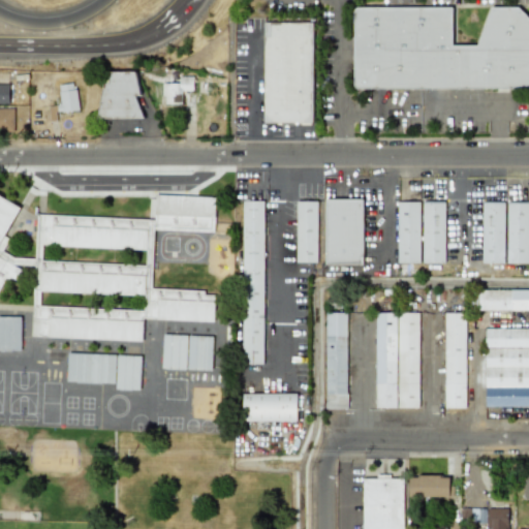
[(477,45),(452,45),(452,7),(354,7),(353,12),(353,88),(355,89),(528,89),(528,16),(502,7),(490,7),(477,45)]
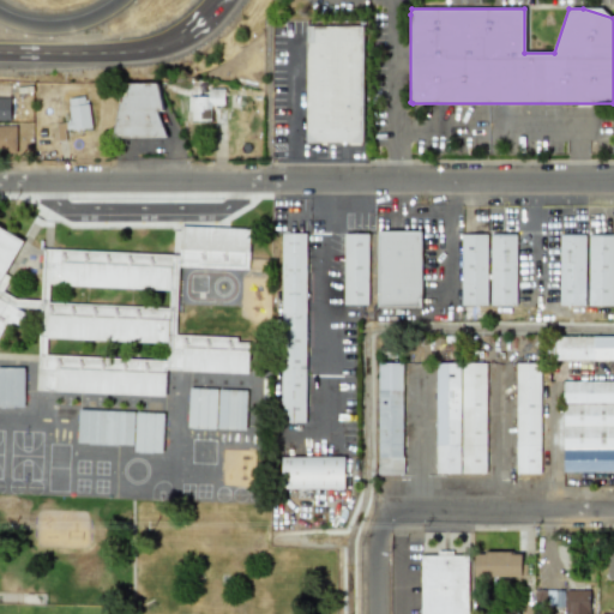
[(362,143),(363,26),(306,25),(305,142),(362,143)]
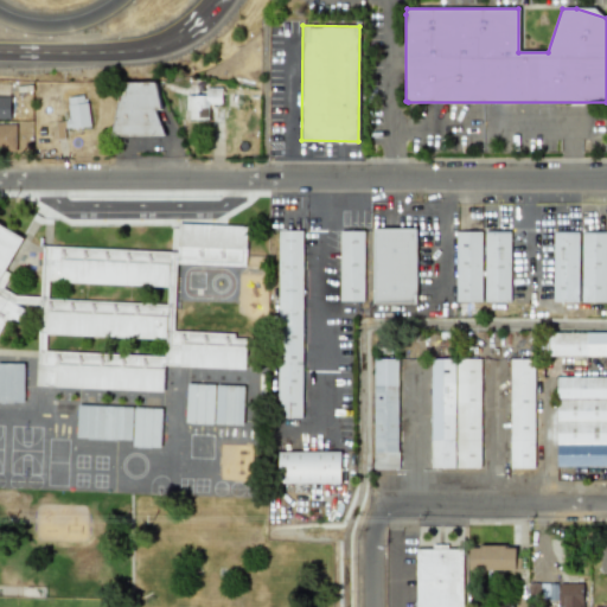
[(115,83),(115,136),(160,136),(160,110),(158,110),(158,82),(115,83)]
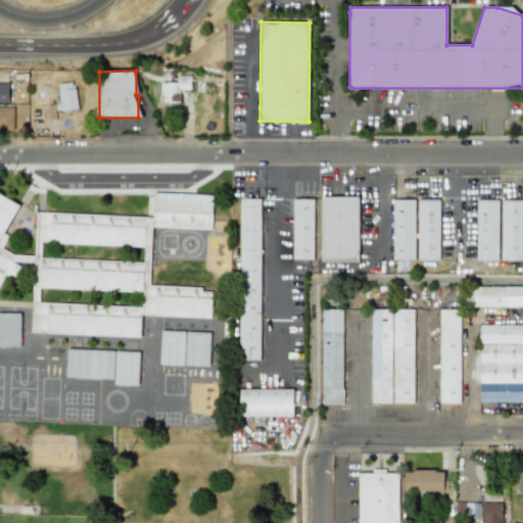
[(180,103),(180,90),(191,90),(190,76),(177,76),(177,82),(160,83),(160,103),(180,103)]
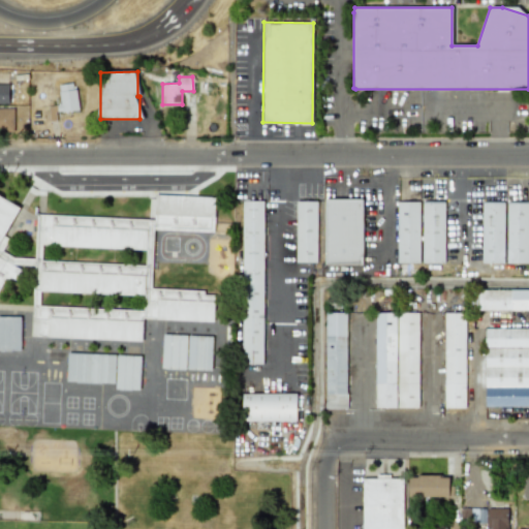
[(0,103),(7,104),(8,85),(0,84),(0,103)]
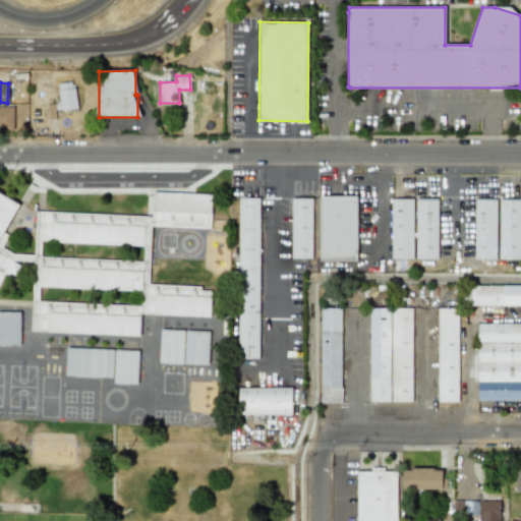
[(58,111),(75,110),(74,82),(56,83),(58,111)]
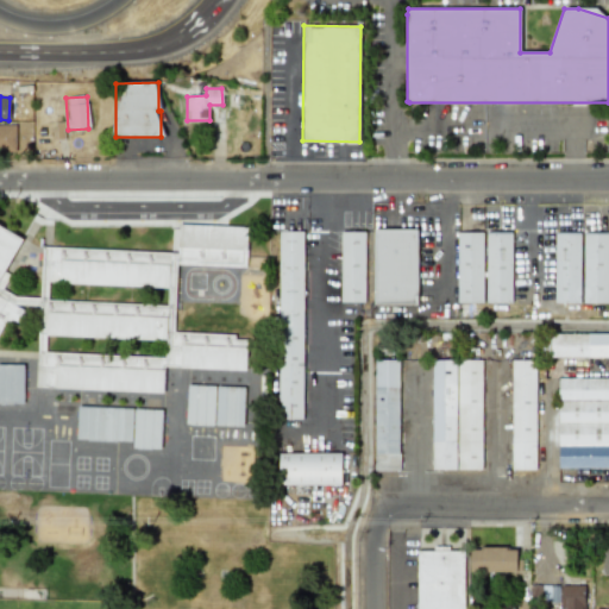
[(16,125),(0,124),(0,151),(14,152),(16,125)]
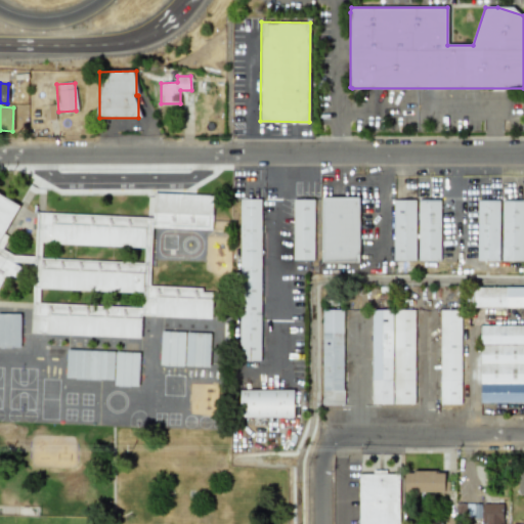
[(31,334),(140,338),(141,316),(212,319),(213,293),(203,292),(203,288),(149,286),(151,228),(212,230),(213,195),(155,193),(153,218),(36,213),(34,261),(31,334)]
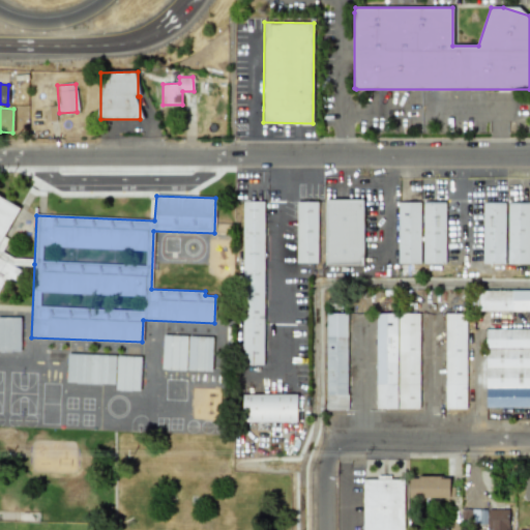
[(0,287),(5,276),(16,282),(22,270),(16,267),(19,261),(1,252),(8,239),(4,237),(19,207),(0,197),(0,287)]
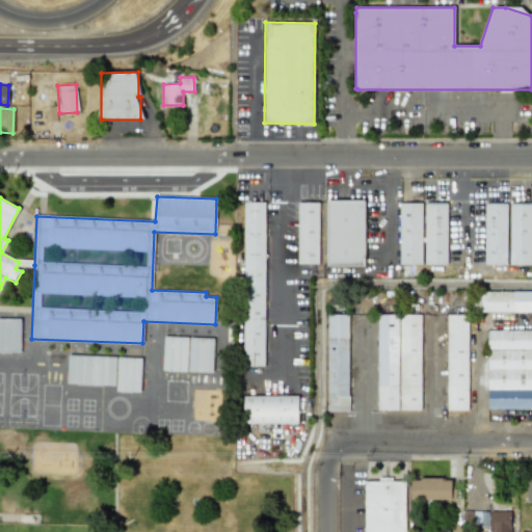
[(365,201),(326,200),(326,266),(364,266),(365,201)]
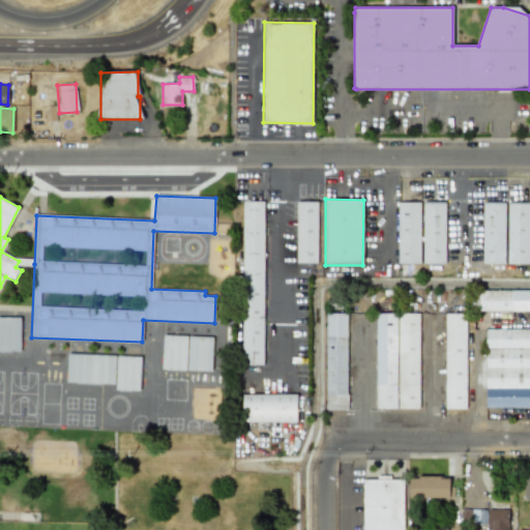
[(263,201),(242,201),(241,364),(263,364),(263,201)]
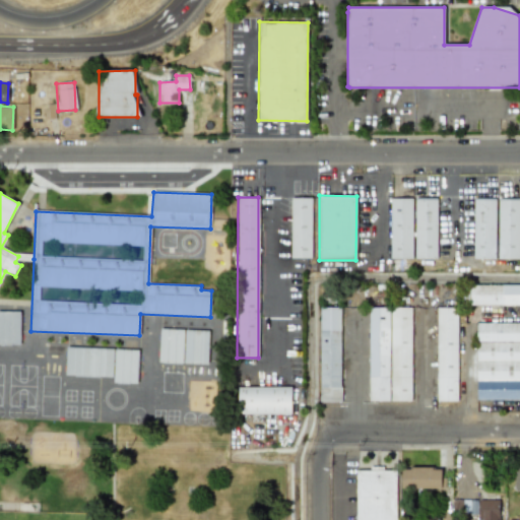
[(311,197),(290,197),(290,258),(311,258),(311,197)]
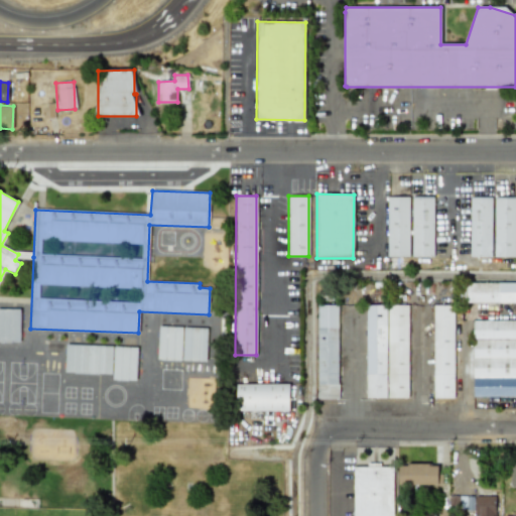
[(408,197),(386,197),(387,256),(409,256),(408,197)]
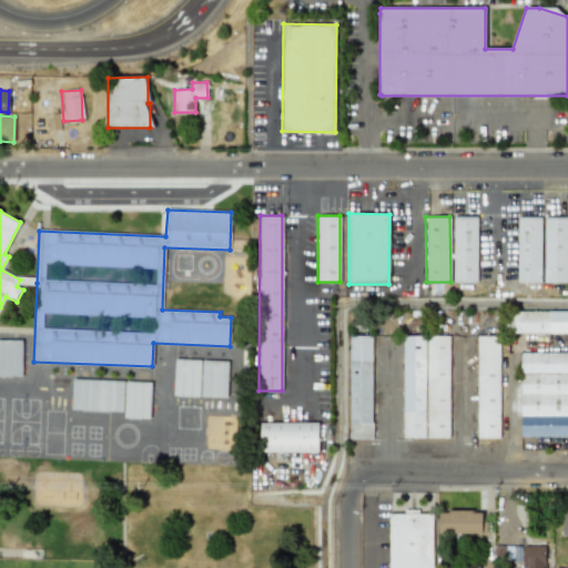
[(477,282),(476,216),(452,216),(453,283),(477,282)]
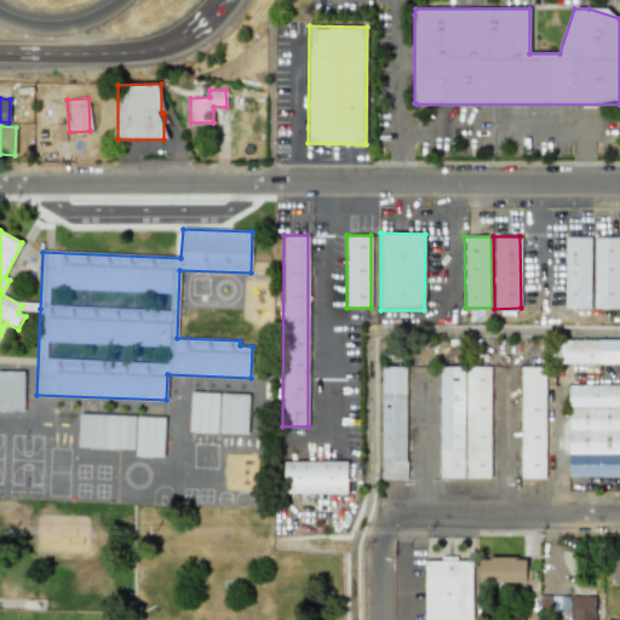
[(590,236),(564,236),(563,309),(590,309),(590,236)]
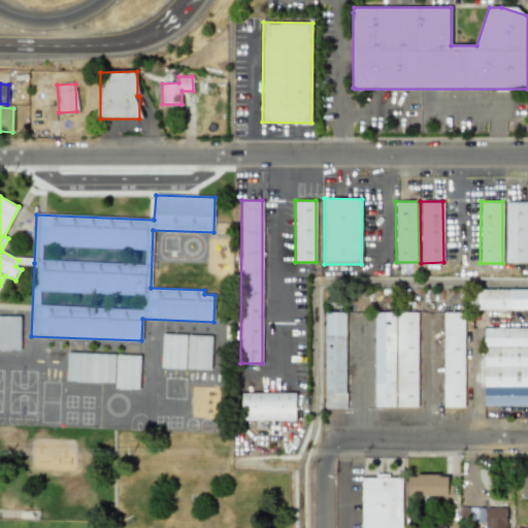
[(527,201),(505,201),(504,262),(527,263),(527,201)]
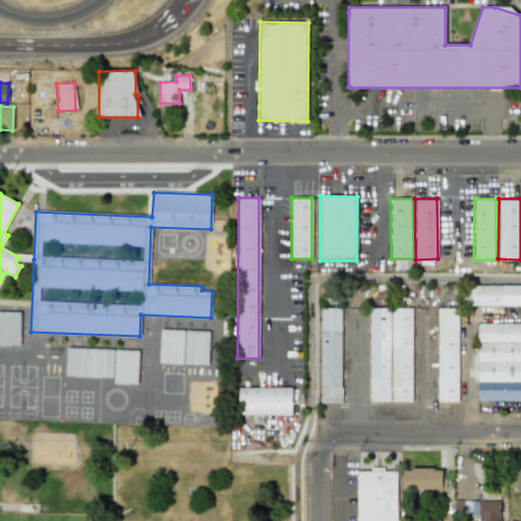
[(520,285),(471,285),(471,305),(520,305),(520,285)]
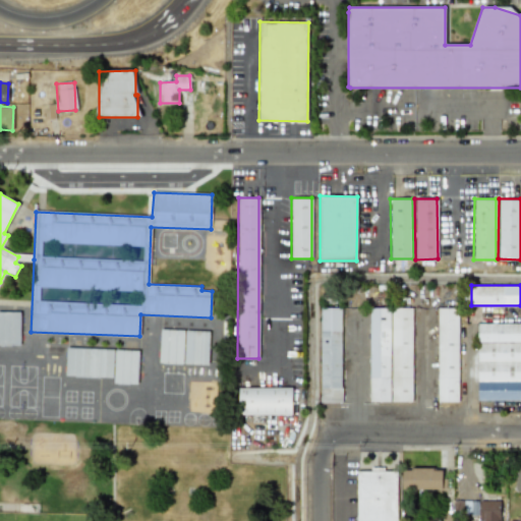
[(340,403),(342,307),(321,307),(319,402),(340,403)]
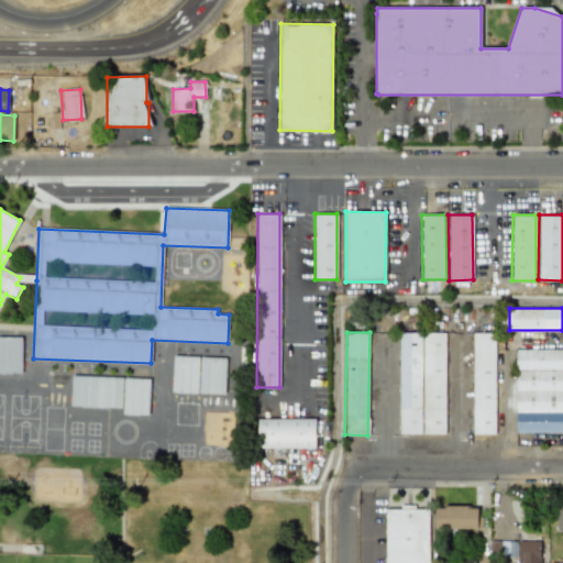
[(444,332),(398,333),(399,434),(445,434),(444,332)]
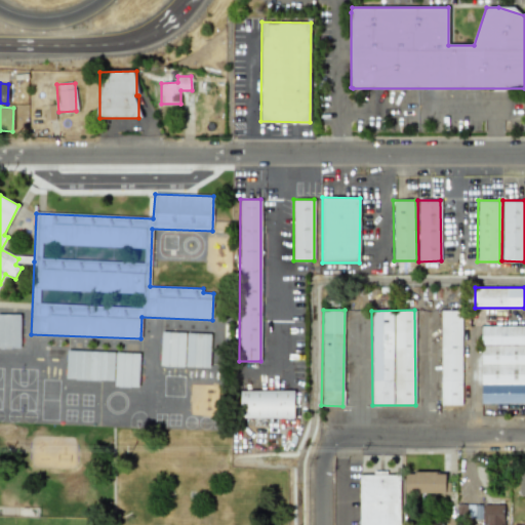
[(460,311),(440,311),(440,405),(461,405),(460,311)]
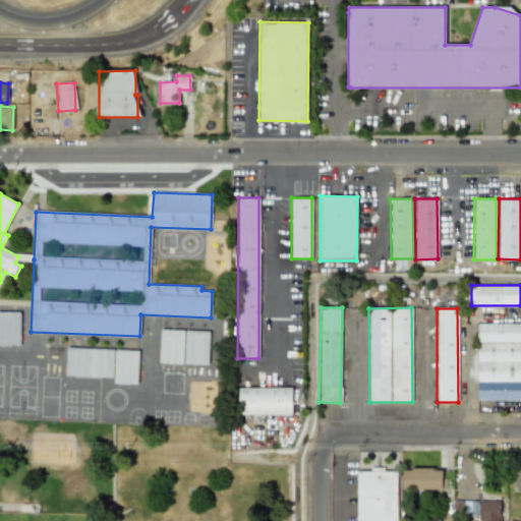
[(19,311),(0,311),(0,345),(19,345),(19,311)]
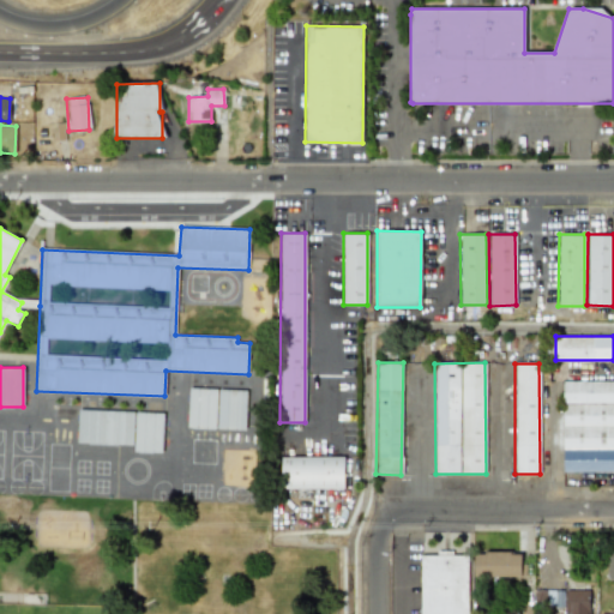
[(613,471),(613,381),(563,381),(563,471),(613,471)]
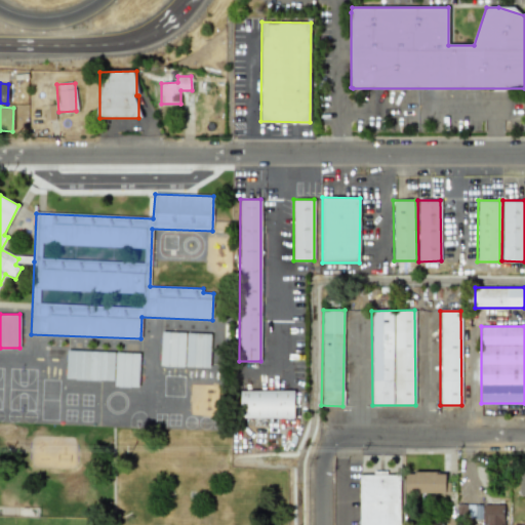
[(114,352),(66,350),(66,379),(113,380),(114,352)]
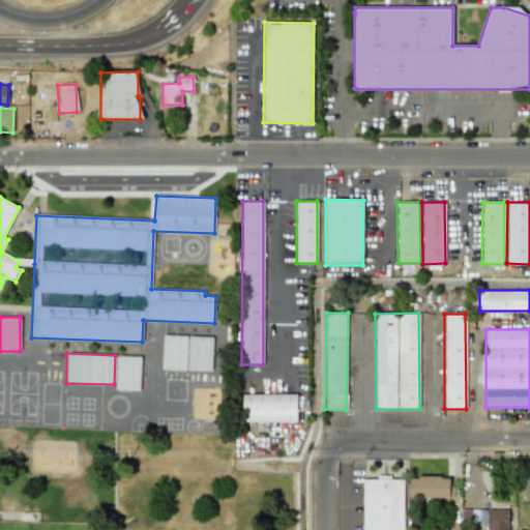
[(297,394),(242,394),(242,421),(296,421),(297,394)]
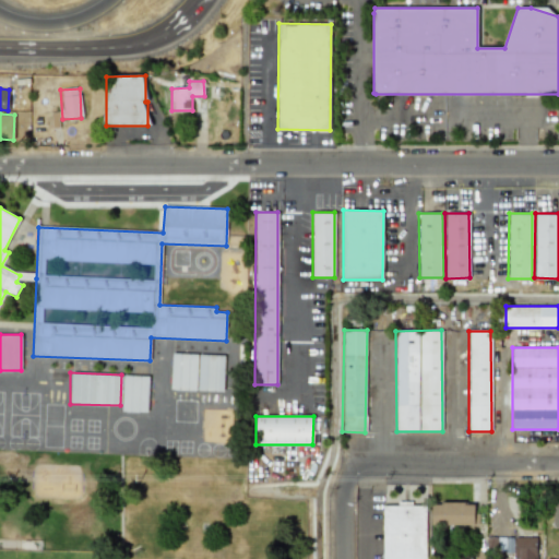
[(475,524),(474,502),(431,503),(432,525),(475,524)]
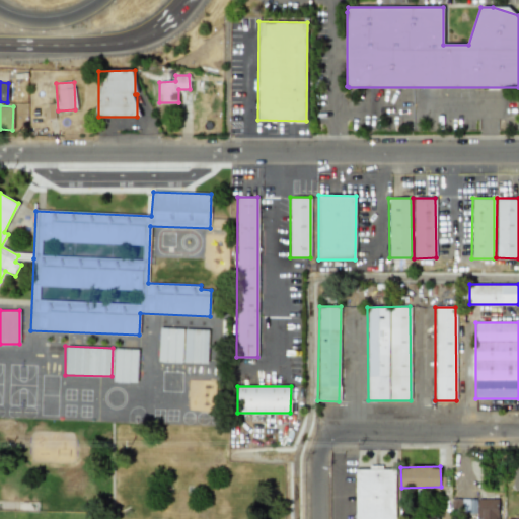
[(395,518),(395,467),(368,467),(368,469),(355,468),(355,518),(395,518)]
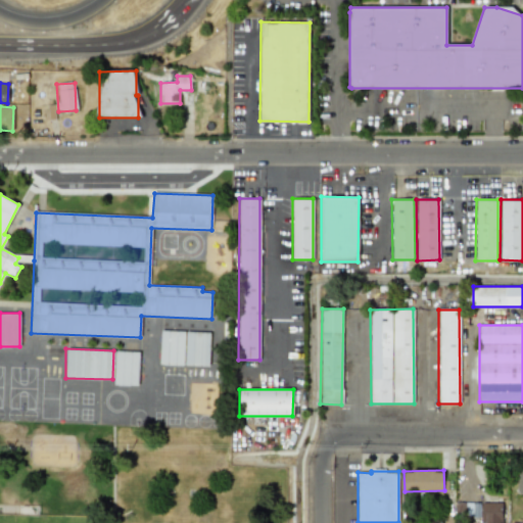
[(502,503),(481,502),(481,521),(502,522),(502,503)]
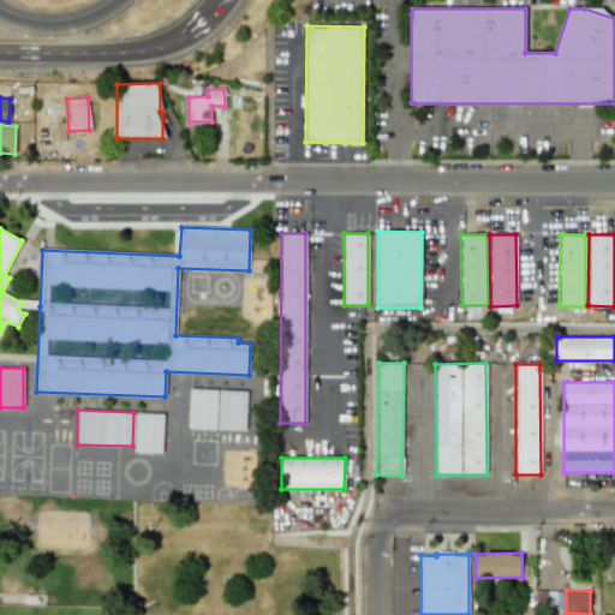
[(565,591),(545,591),(545,608),(565,608),(565,591)]
